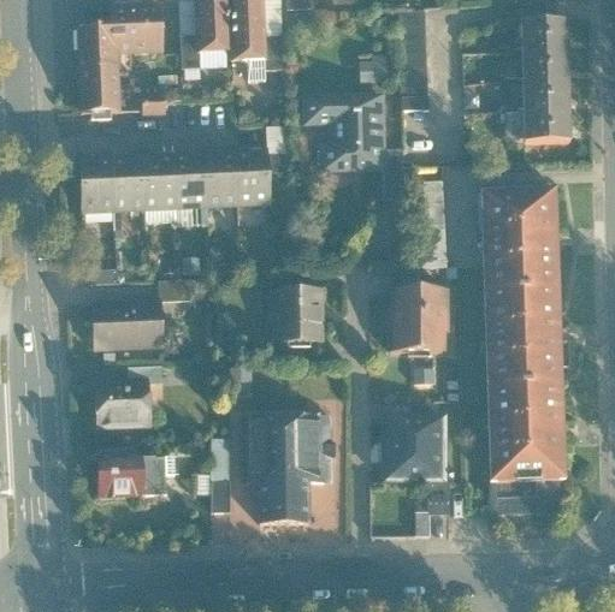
[(230,52),(226,0),(195,0),(199,53),(230,52)]
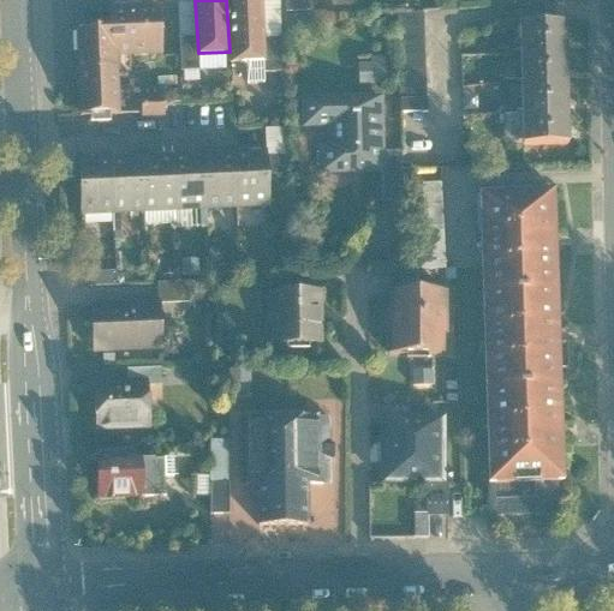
[(263,59),(261,0),(232,0),(234,60),(263,59)]
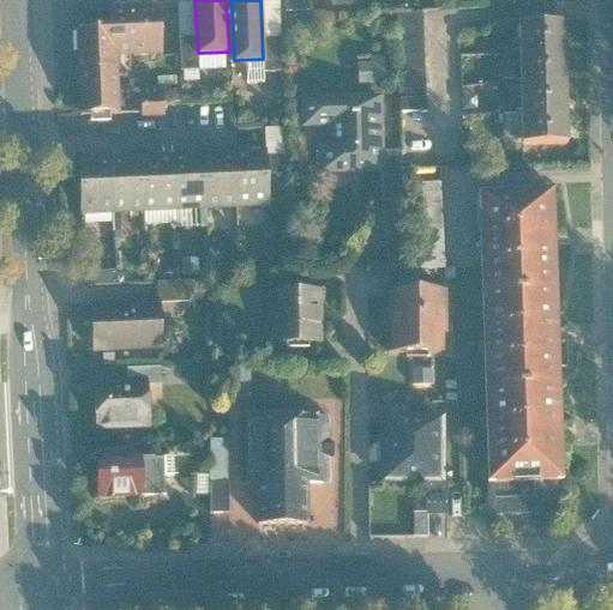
[(77,24),(79,70),(118,68),(116,53),(162,50),(160,1),(110,2),(112,23),(77,24)]
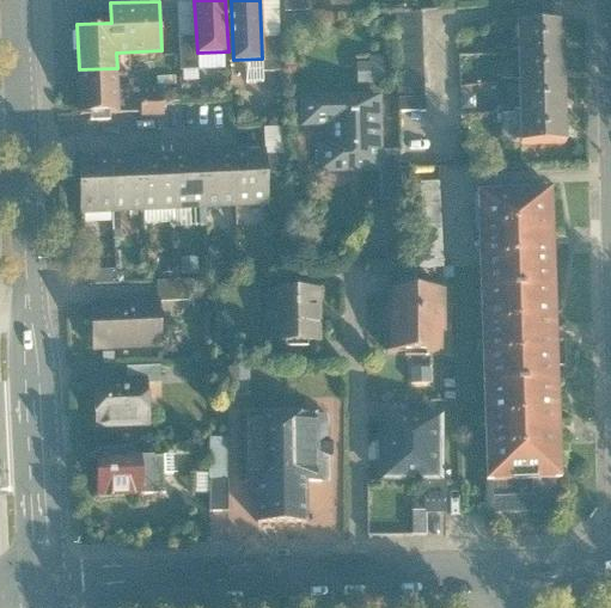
[(423,112),(421,13),(396,13),(398,112),(423,112)]
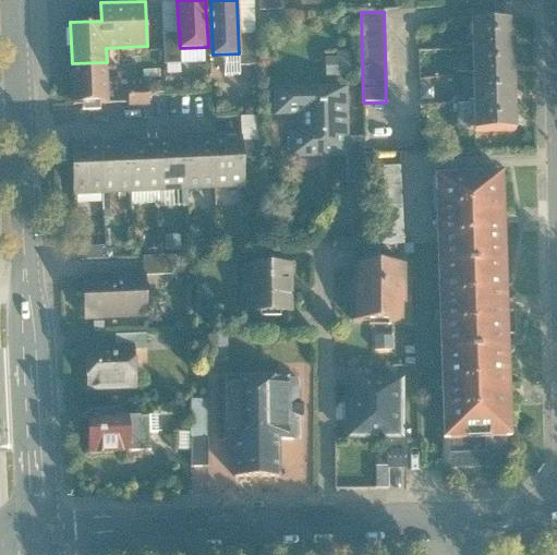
[(471,22),(471,47),(515,46),(515,21),(471,22)]
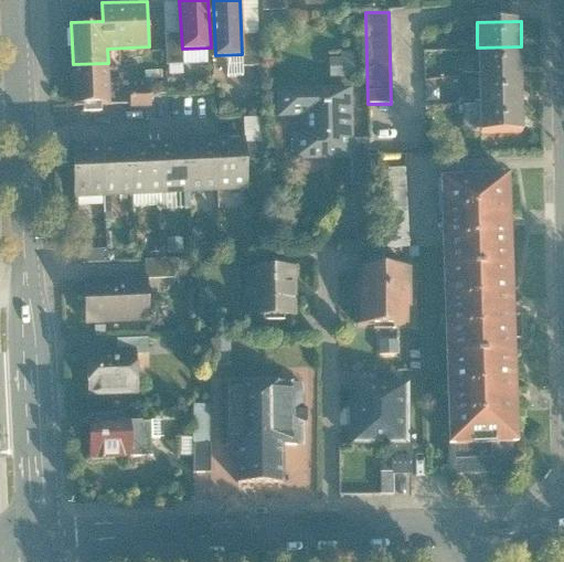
[(477,48),(478,74),(522,74),(521,46),(477,48)]
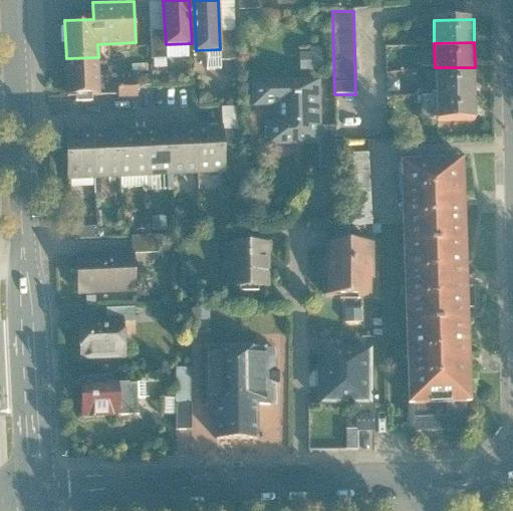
[(324,68),(324,48),(302,48),(302,67),(324,68)]
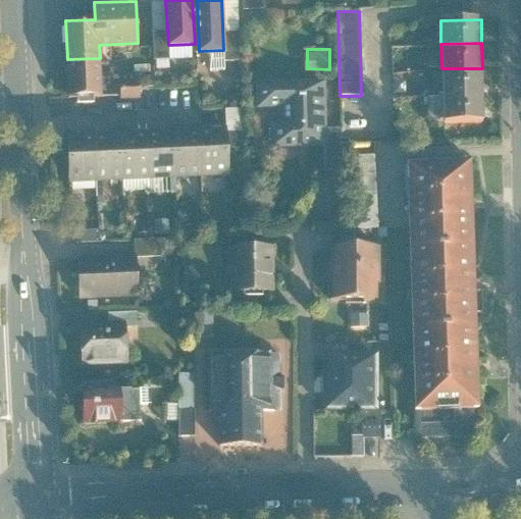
[(102,101),(100,58),(67,59),(69,103),(102,101)]
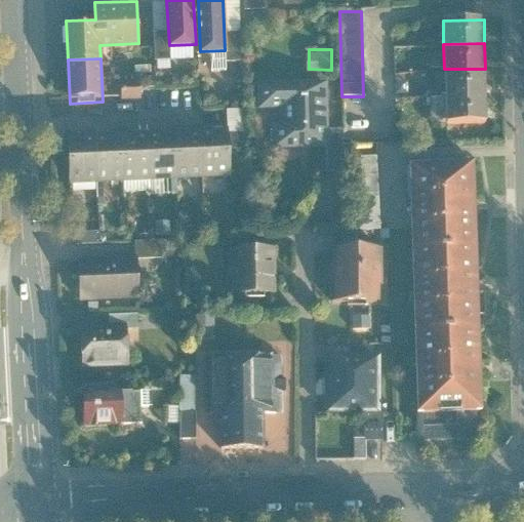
[(485,69),(444,69),(444,95),(485,94),(485,69)]
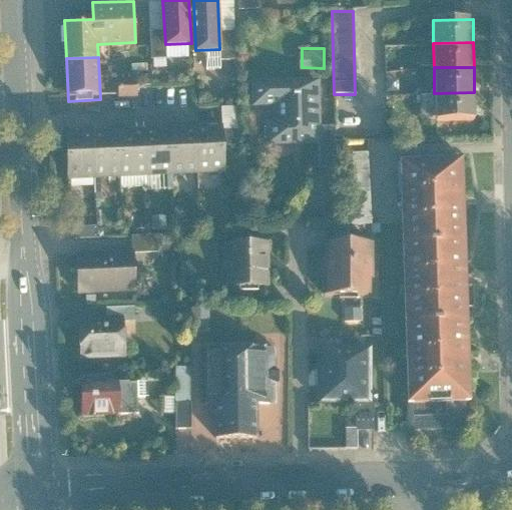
[(322,126),(321,76),(252,78),(252,103),(273,103),(273,117),(266,117),(266,142),(319,141),(323,141),(322,126)]
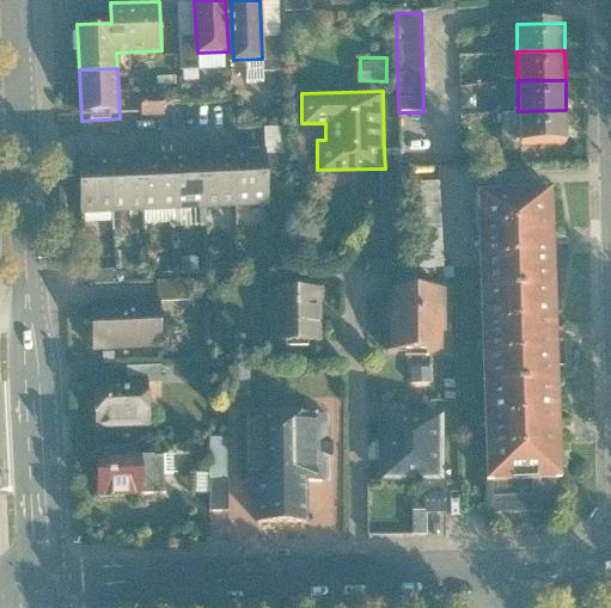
[(165,94),(140,94),(140,115),(166,114),(165,94)]
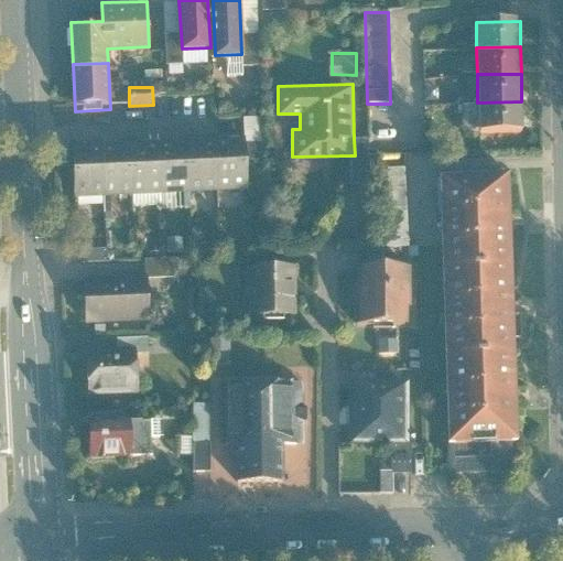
[(477,103),(478,132),(522,131),(521,101),(477,103)]
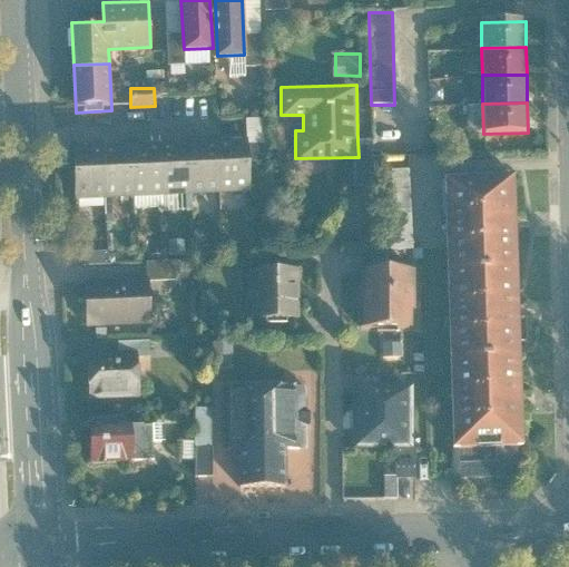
[(245,136),(215,137),(218,191),(248,188),(245,136)]
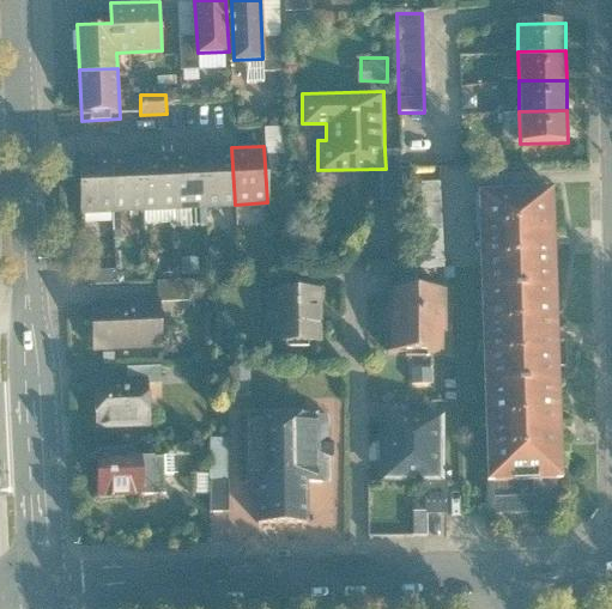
[(201,150),(205,206),(235,205),(231,147),(201,150)]
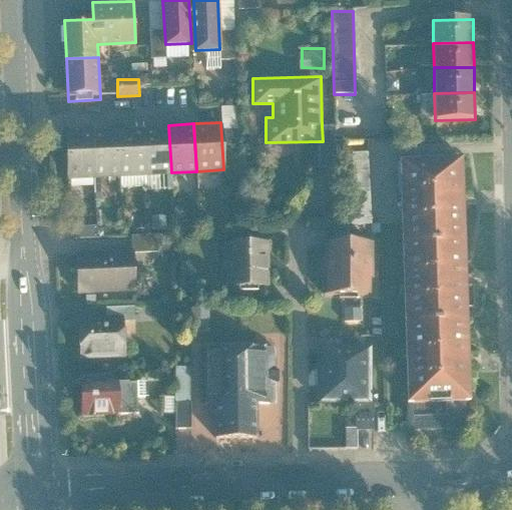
[(168,125),(143,126),(145,174),(171,172),(168,125)]
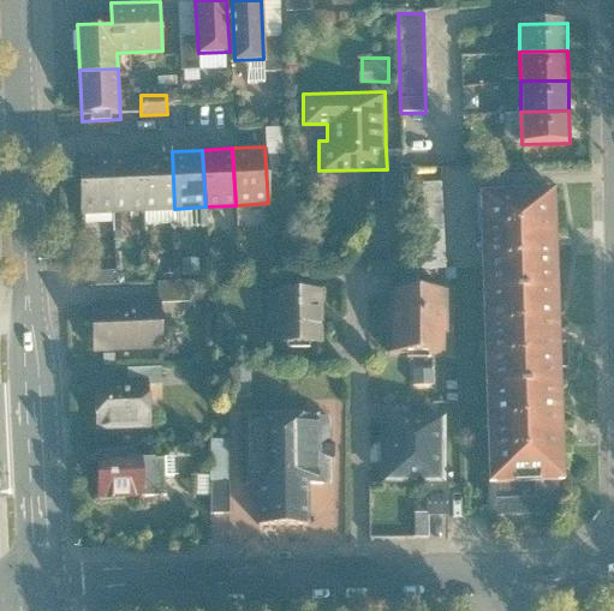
[(139,153),(143,210),(174,209),(172,151),(139,153)]
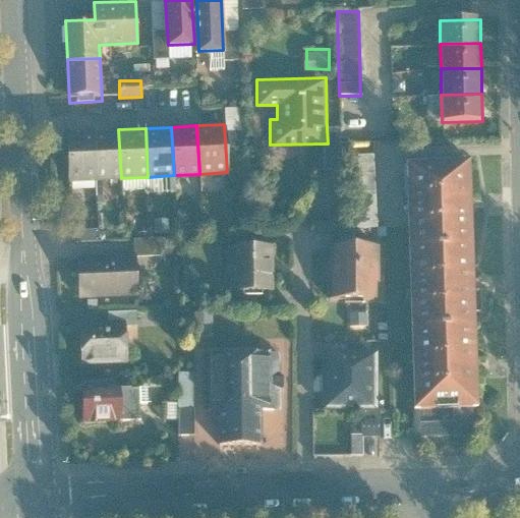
[(341,128),(327,128),(328,144),(324,144),(324,170),(342,169),(341,128)]
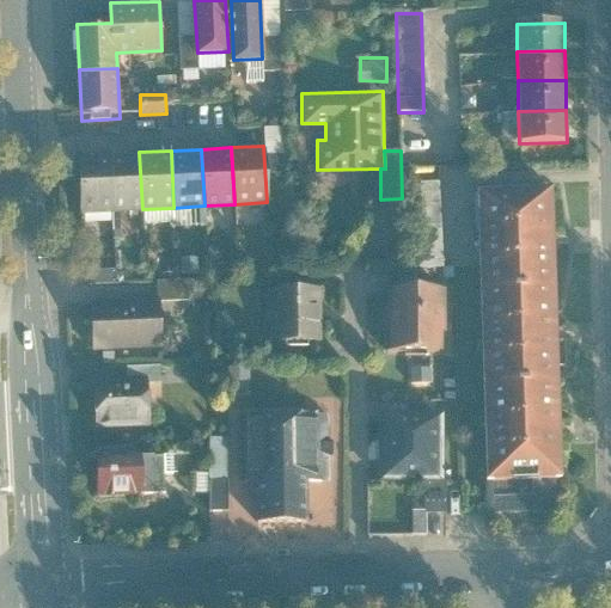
[(139,152),(109,154),(111,210),(142,209),(139,152)]
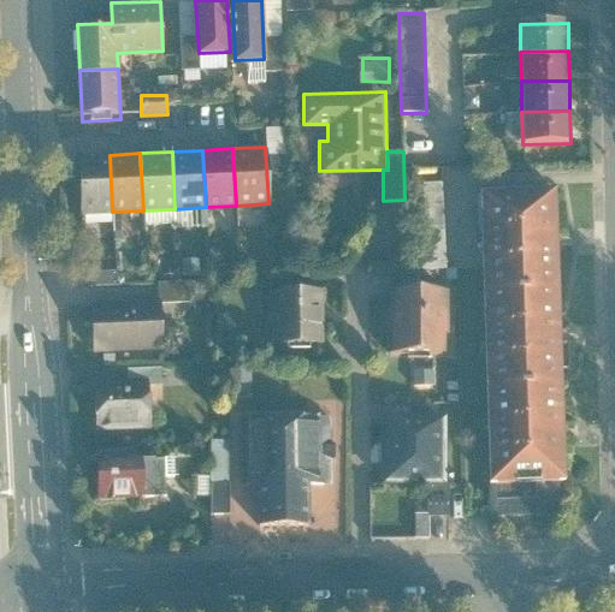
[(110,155),(78,156),(81,213),(112,212),(110,155)]
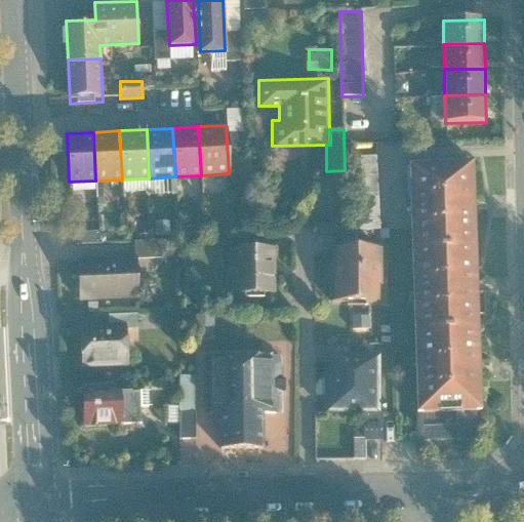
[(377,155),(355,156),(359,229),(380,228),(377,155)]
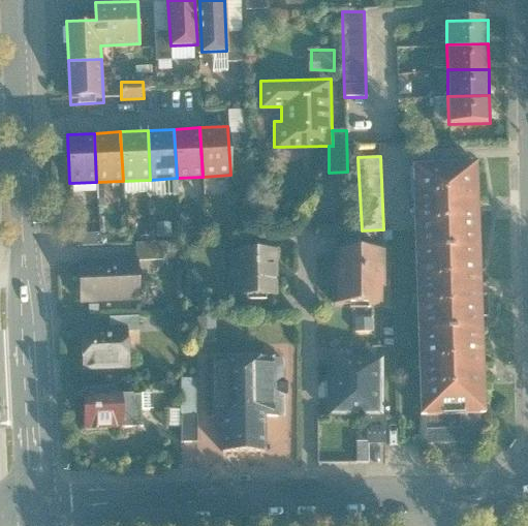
[(478,159),(414,162),(417,245),(483,243),(478,159)]
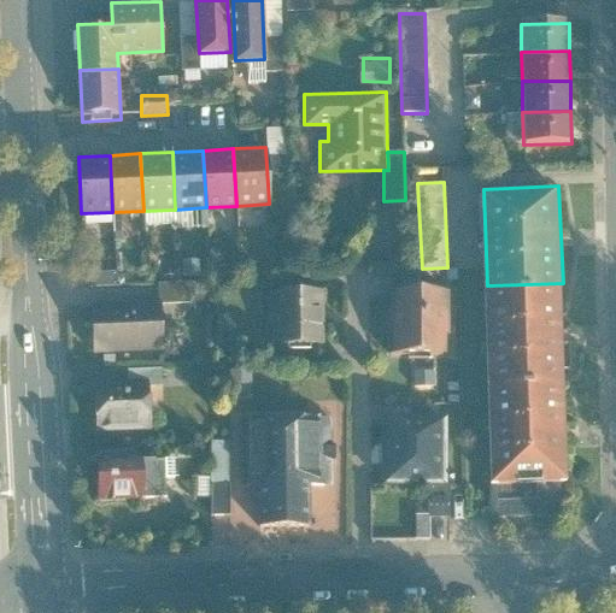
[(563,283),(487,286),(491,384),(565,381),(563,283)]
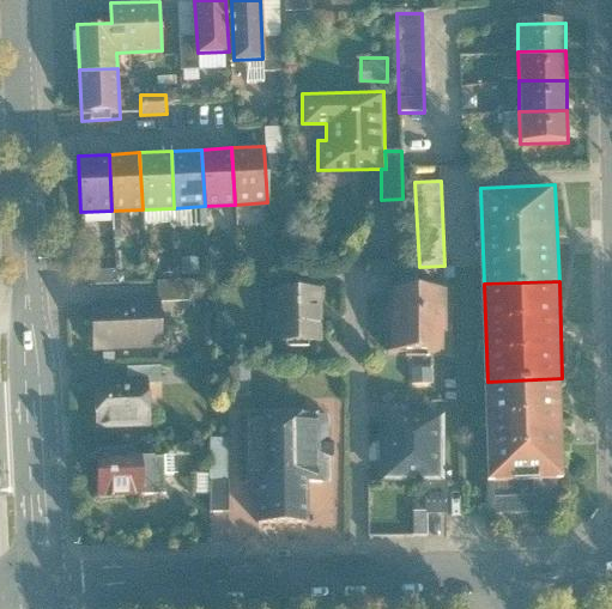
[(321,341),(322,286),(270,286),(270,341),(321,341)]
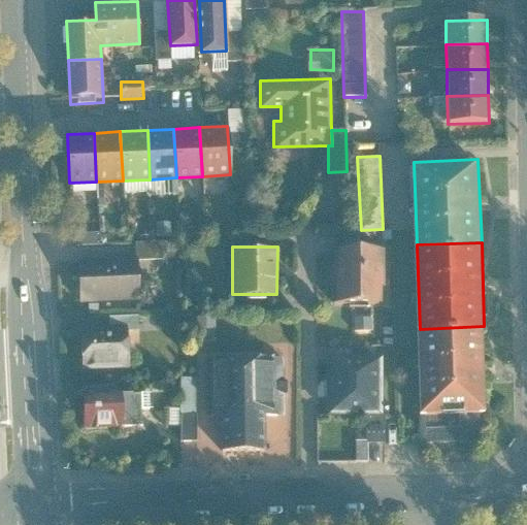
[(384,301),(384,248),(330,248),(330,301),(384,301)]
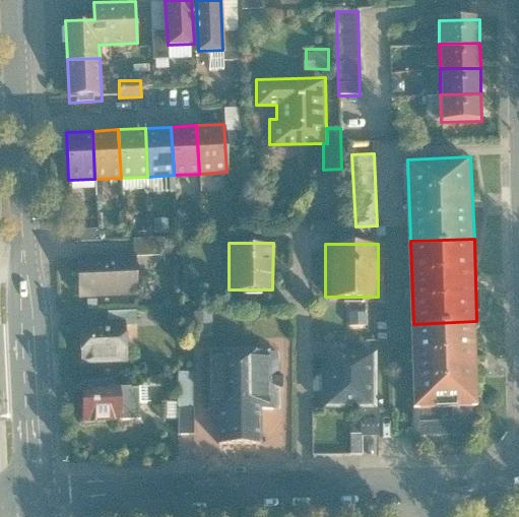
[(135,252),(76,255),(78,298),(137,295),(135,252)]
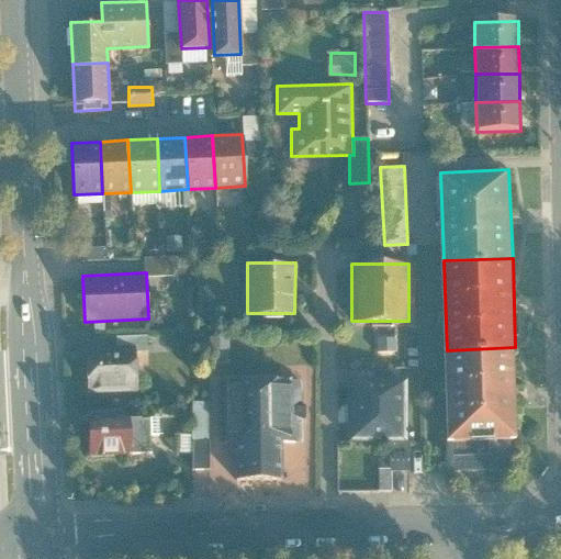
[(86,347),(87,392),(137,390),(135,346),(86,347)]
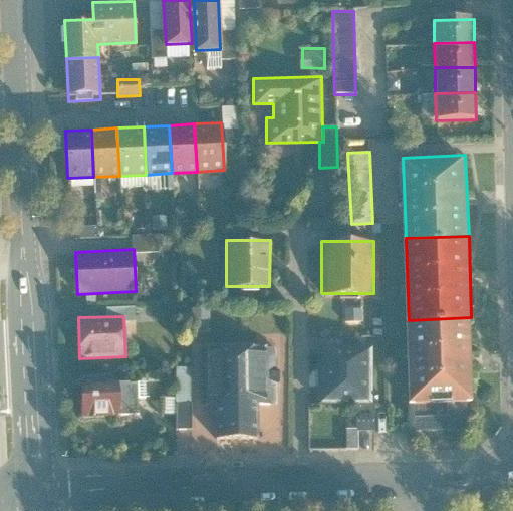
[(471,317),(409,320),(412,430),(469,429),(469,401),(475,400),(471,317)]
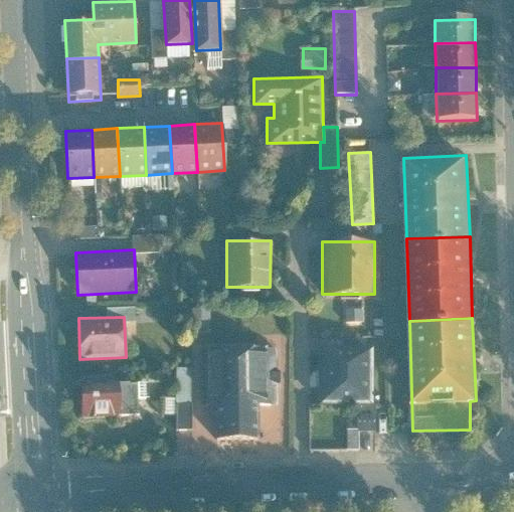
[(277,403),(277,345),(201,346),(201,404),(212,404),(212,411),(216,411),(216,440),(260,439),(261,403),(277,403)]
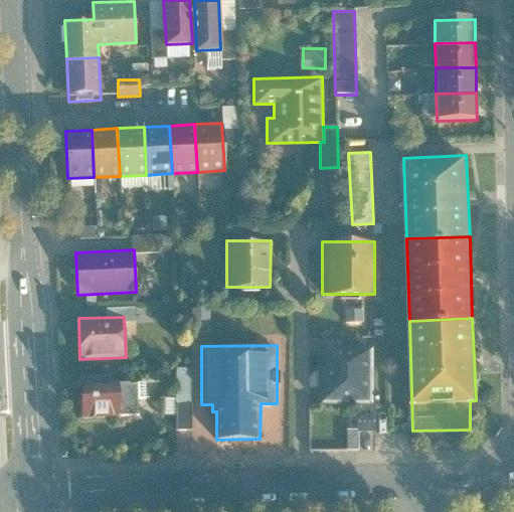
[(374,403),(373,345),(320,347),(321,404),(374,403)]
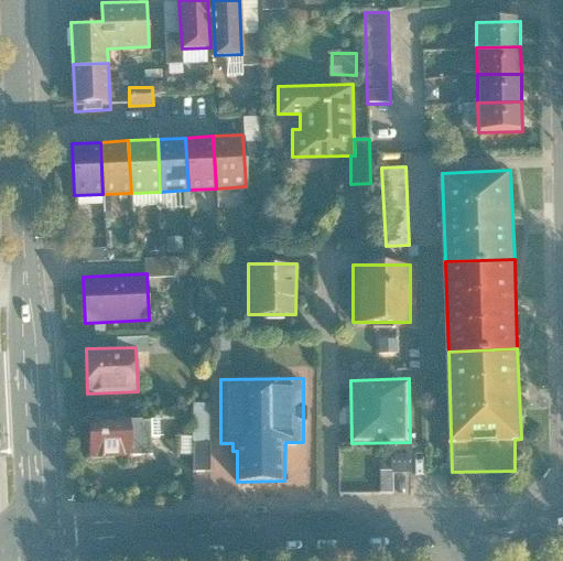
[(182,433),(183,454),(196,453),(196,470),(213,468),(209,401),(194,402),(195,432),(182,433)]
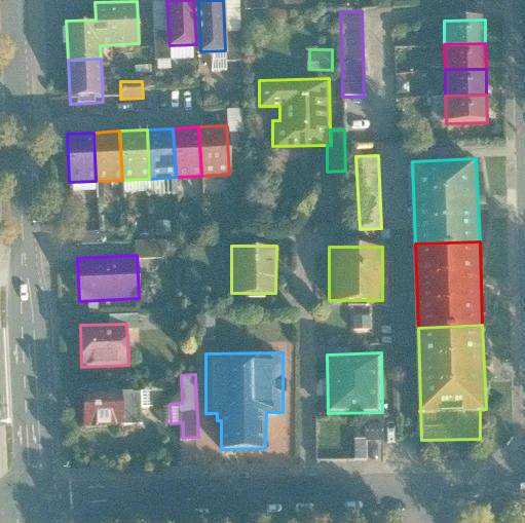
[(83,390),(84,425),(142,424),(141,389),(83,390)]
